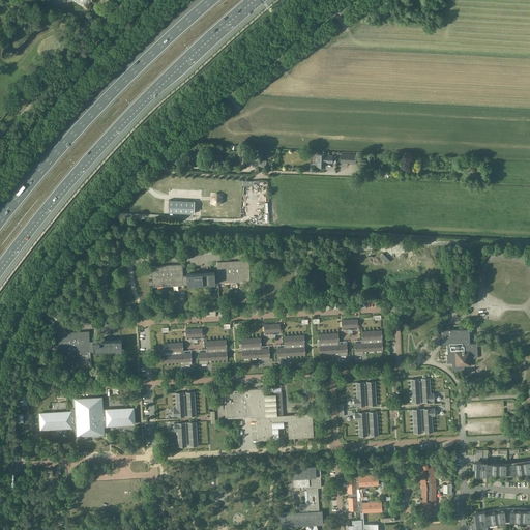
[(240,150),(240,162),(247,162),(247,157),(254,157),(254,162),(259,162),(258,167),(266,167),(266,160),(264,160),(262,160),(257,160),(258,150),(253,150),(253,152),(247,152),(247,151),(240,150)]
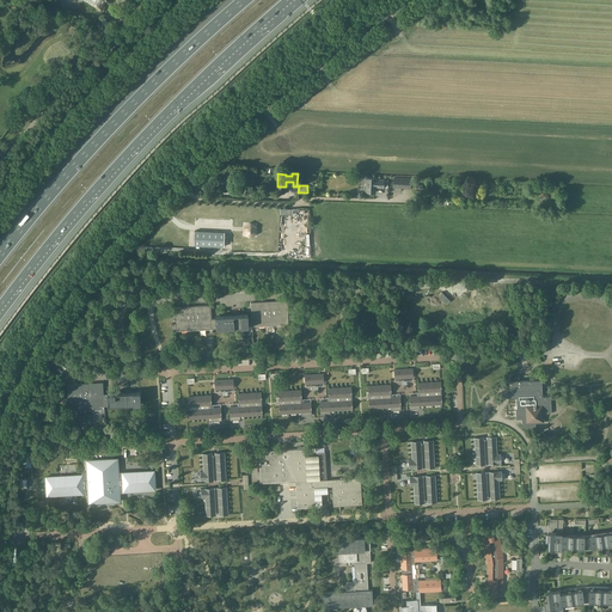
[(366,185),(365,187),(365,189),(366,190),(366,193),(377,193),(377,188),(384,189),(385,181),(377,181),(377,178),(366,178),(366,185)]
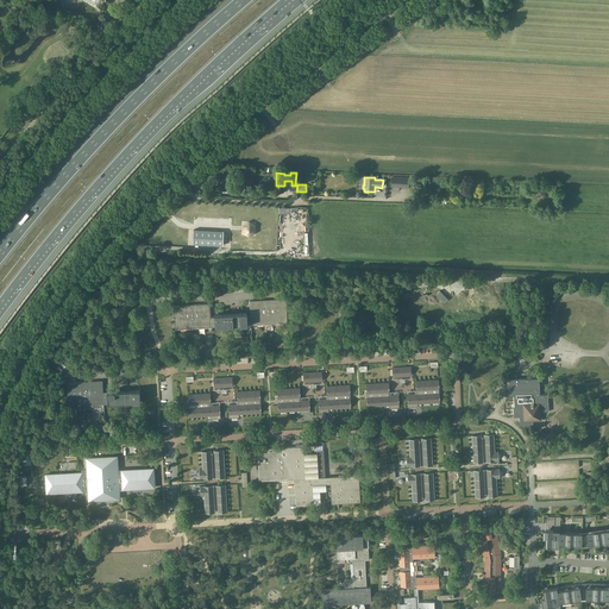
[(408,187),(408,179),(391,177),(391,187),(408,187)]
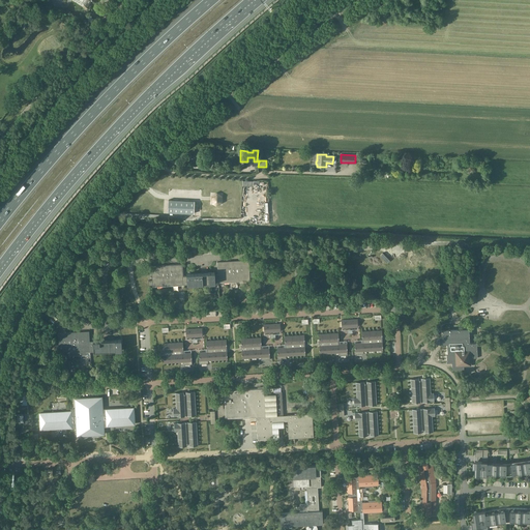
[(194,213),(195,201),(169,200),(168,212),(194,213)]
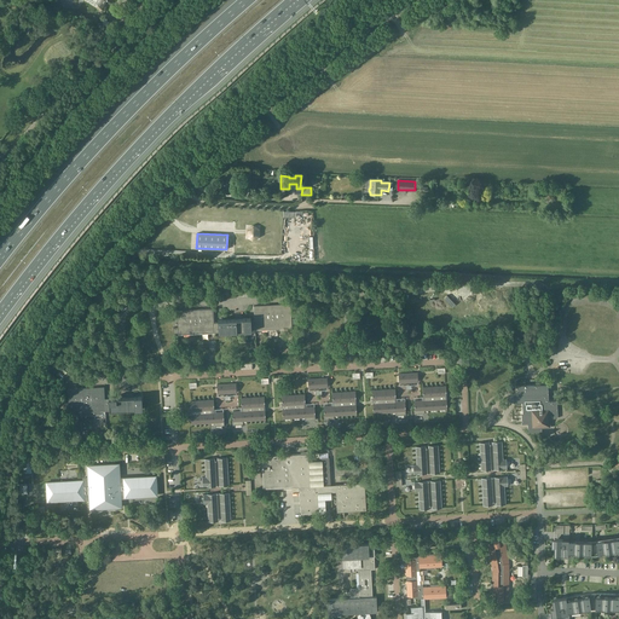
[(173,334),(178,334),(215,331),(215,333),(219,333),(252,330),(252,329),(287,328),(288,330),(291,330),(293,330),(291,327),(291,324),(295,324),(295,318),(291,318),(290,304),(289,304),(281,304),(276,305),(276,310),(270,310),(268,305),(264,305),(256,306),(254,306),(255,320),(252,320),(250,318),(243,318),(243,319),(239,319),(239,318),(218,319),(218,323),(214,323),(213,308),(212,308),(203,308),(198,308),(198,313),(192,314),(191,310),(186,310),(179,310),(177,310),(178,328),(173,328),(173,334)]
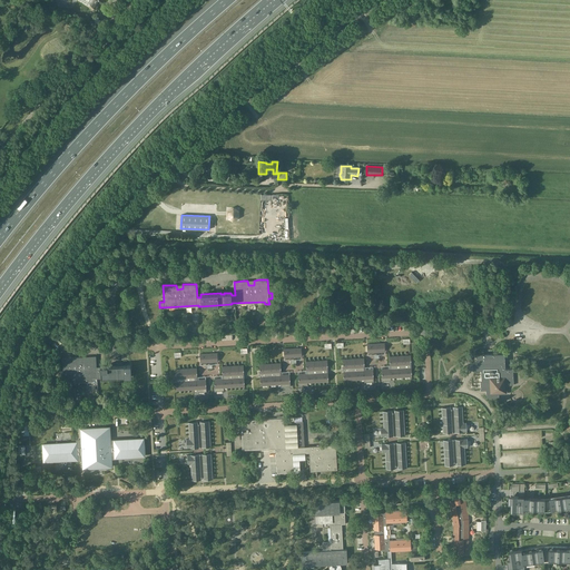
[(384,343),(367,344),(367,353),(385,352),(384,343)]
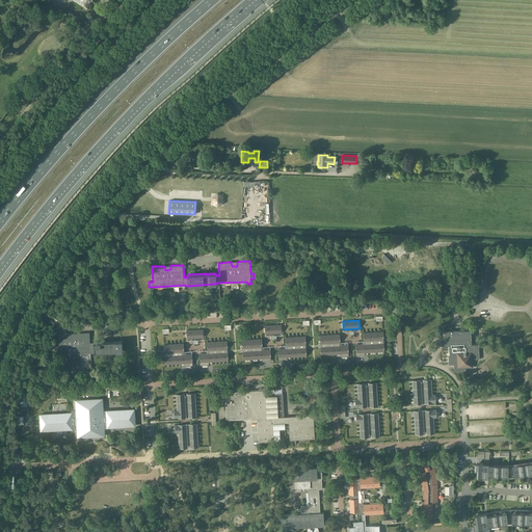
[(282,333),(281,324),(265,325),(265,334),(282,333)]
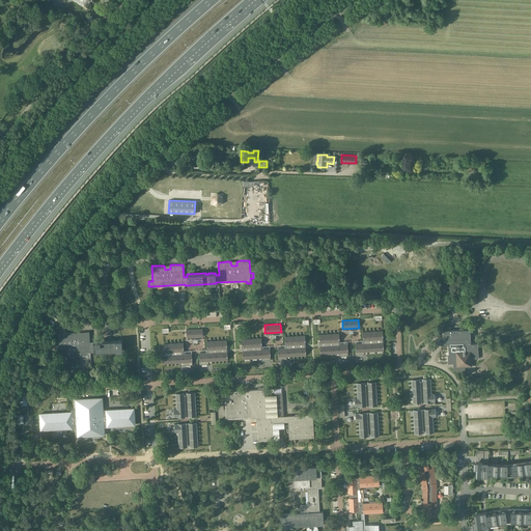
[(203,337),(202,329),(186,330),(187,338),(203,337)]
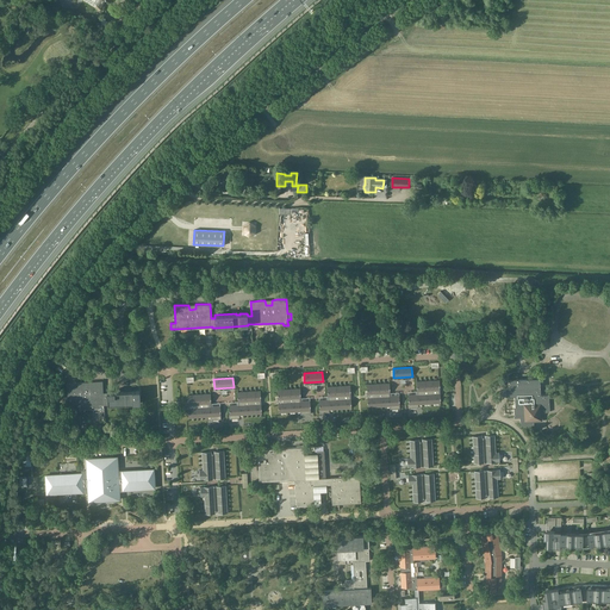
[(541,396),(540,379),(510,380),(510,388),(514,388),(515,397),(515,402),(515,409),(514,409),(515,418),(520,418),(520,427),(534,425),(534,422),(542,422),(542,412),(549,412),(549,394),(541,396)]
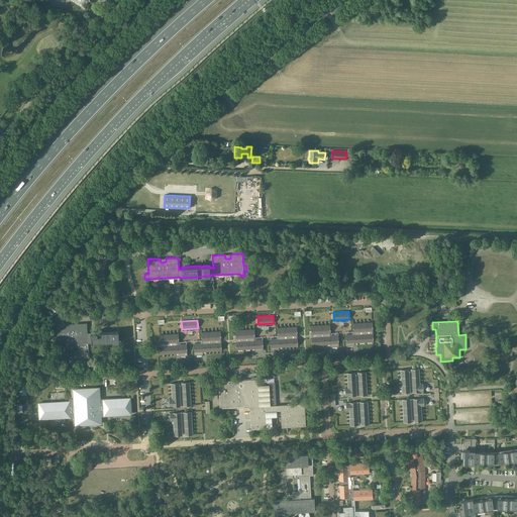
[(373,322),(352,323),(353,334),(346,335),(346,346),(354,345),(354,342),(374,341),(373,322)]
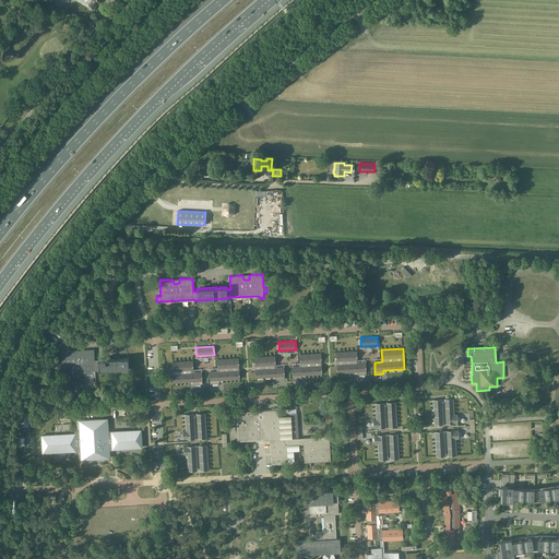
[(81,351),(74,351),(61,351),(61,364),(59,364),(60,367),(62,367),(62,372),(69,371),(69,375),(91,373),(91,370),(98,370),(98,371),(129,369),(129,368),(128,360),(128,358),(98,359),(98,363),(95,363),(94,349),(81,349),(81,351)]
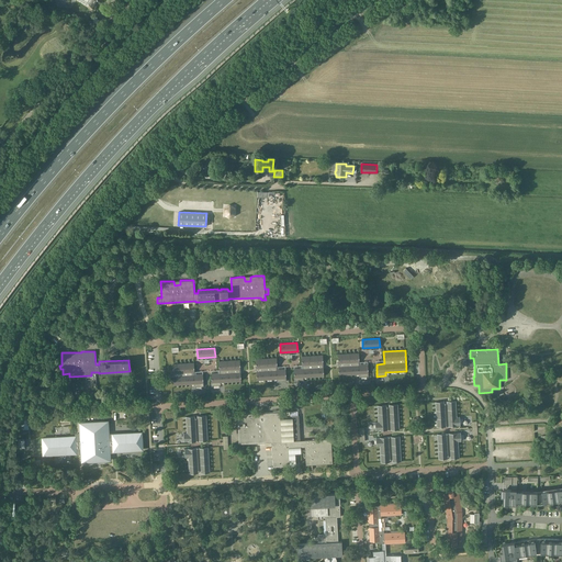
[(368,364),(359,364),(359,353),(338,355),(339,375),(359,374),(359,377),(369,377),(368,364)]
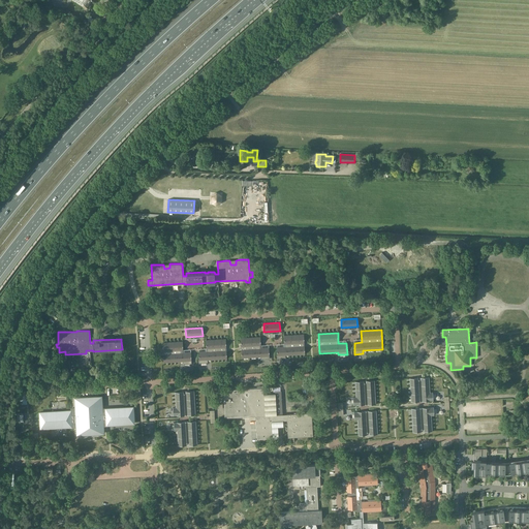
[(305,354),(304,335),(284,336),(284,346),(277,347),(277,359),(286,358),(285,355),(305,354)]
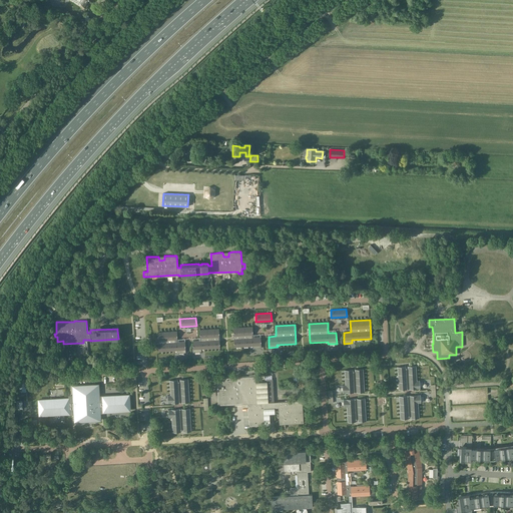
[(261,337),(253,338),(252,327),(233,328),(234,347),(252,346),(253,349),(262,348),(261,337)]
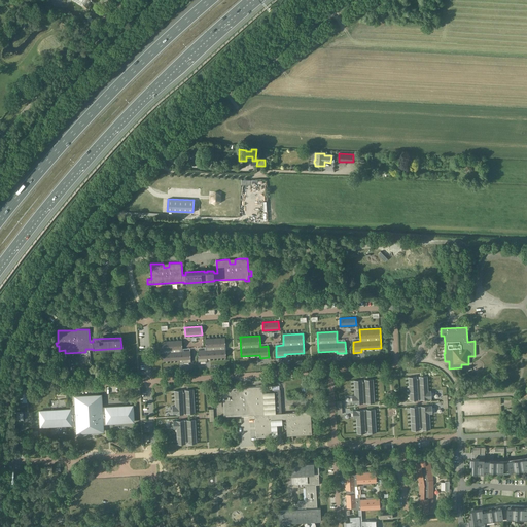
[(224,338),(205,339),(206,350),(198,350),(199,361),(207,361),(207,358),(226,357),(224,338)]
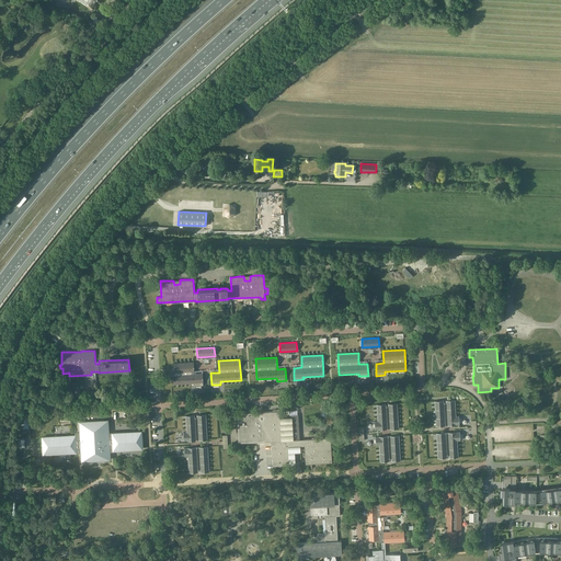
[(203,374),(194,374),(194,363),(172,364),(174,385),(194,384),(194,386),(203,386),(203,374)]
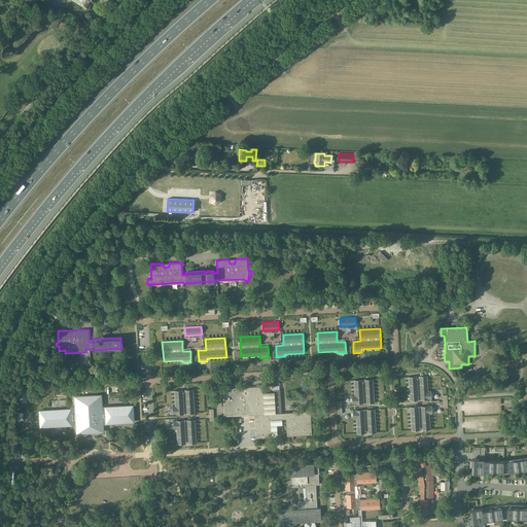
[(417,377),(408,377),(410,400),(418,399),(420,399),(431,399),(431,391),(428,391),(427,376),(419,376),(419,379),(417,379),(417,377)]
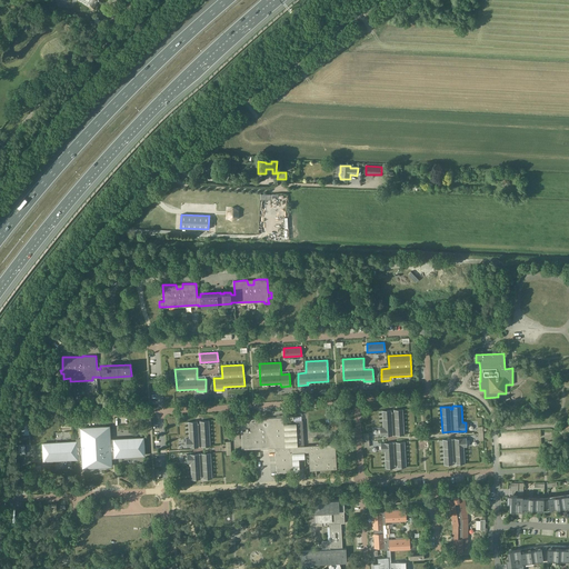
[(381,410),(382,411),(382,427),(380,427),(380,436),(392,436),(392,432),(395,432),(395,436),(405,435),(405,430),(402,409),(397,409),(393,410),(393,412),(391,412),(391,410),(389,410),(381,410)]
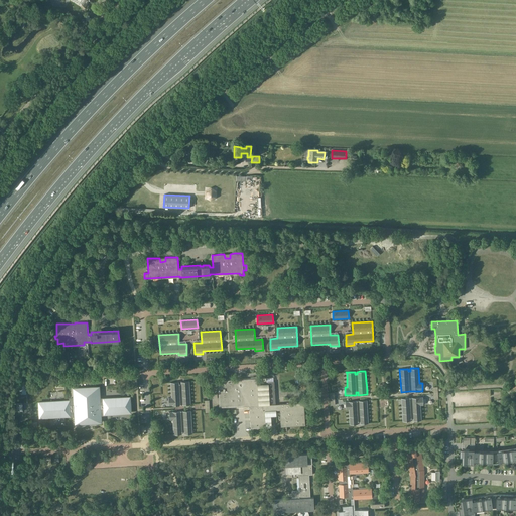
[(259,405),(257,378),(218,380),(219,408),(238,406),(238,402),(242,402),(242,406),(249,406),(251,428),(266,427),(265,411),(272,410),(272,411),(276,411),(276,405),(275,405),(274,394),(275,394),(274,387),(274,382),(268,382),(270,404),(259,405)]
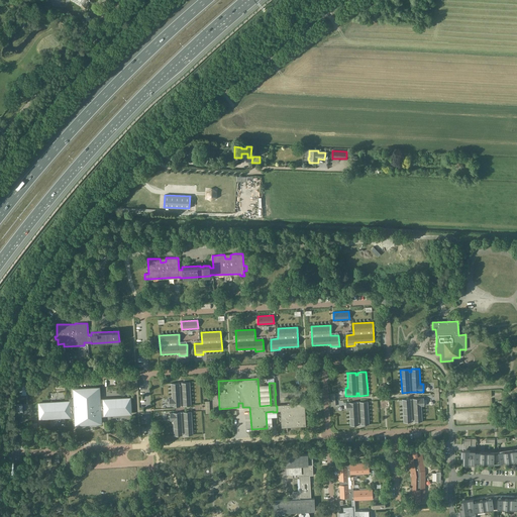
[(180,383),(171,383),(172,398),(169,398),(170,406),(181,406),(183,405),(183,406),(191,405),(190,382),(181,383),(182,385),(180,385),(180,383)]
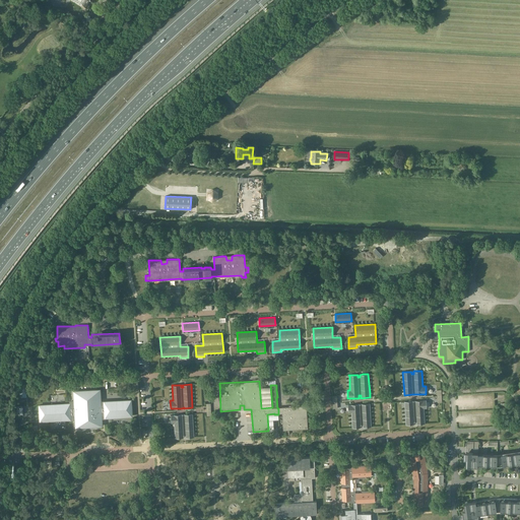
[(39,405),(40,421),(79,418),(79,420),(78,421),(78,428),(100,427),(99,417),(132,416),(131,400),(101,402),(100,389),(74,391),(74,401),(70,401),(70,403),(39,405)]
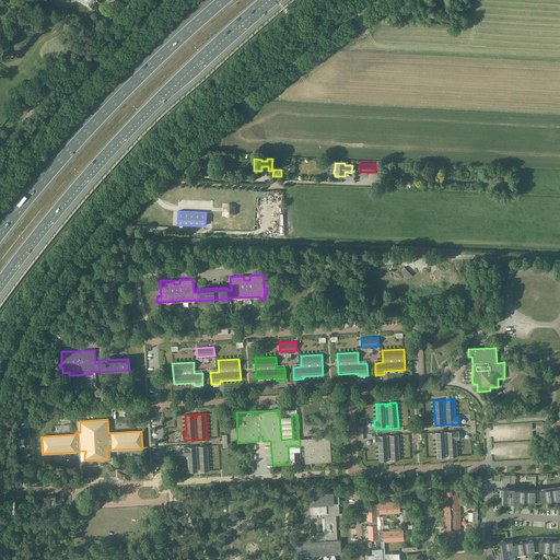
[(459,440),(459,431),(446,432),(446,434),(445,434),(445,432),(435,432),(436,457),(443,457),(446,457),(446,454),(447,454),(448,457),(451,456),(457,456),(456,440),(459,440)]
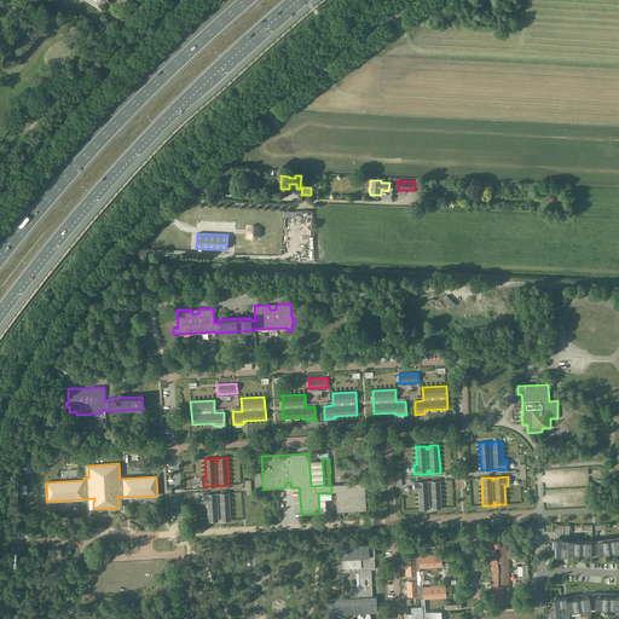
[(428,481),(415,482),(415,492),(418,492),(420,509),(427,509),(429,509),(429,507),(432,505),(432,509),(435,509),(443,508),(440,485),(440,480),(431,481),(431,484),(428,484),(428,481)]
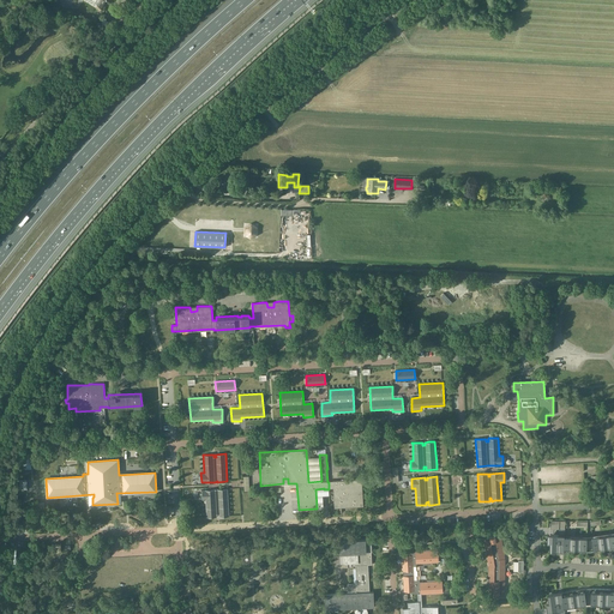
[(335,509),(363,506),(362,479),(332,481),(335,481),(336,507),(335,507),(335,509)]
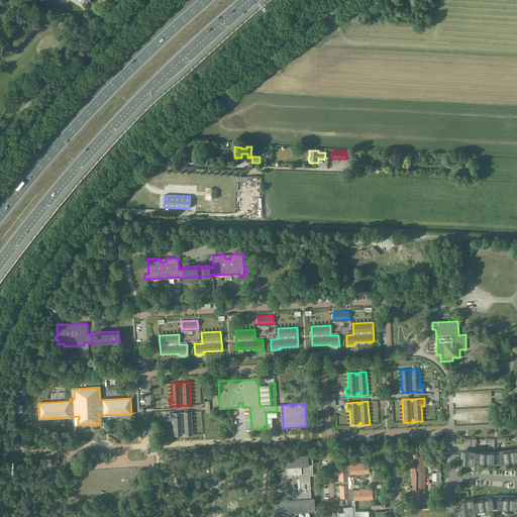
[(181,412),(170,413),(171,421),(173,421),(174,436),(183,435),(183,433),(184,433),(185,435),(193,434),(192,411),(183,412),(181,412)]
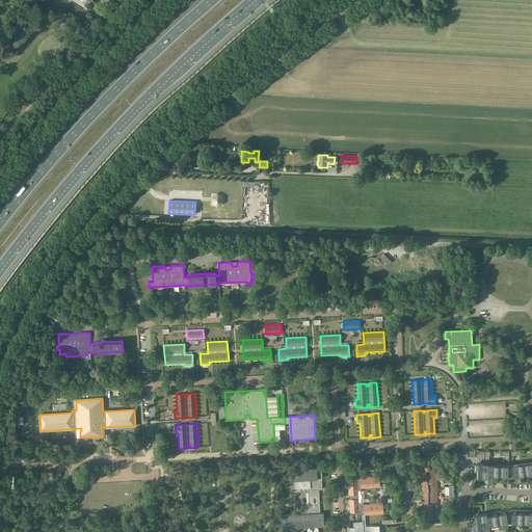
[(436,517),(437,478),(436,478),(433,462),(420,464),(424,486),(423,487),(424,491),(424,516),(436,517)]
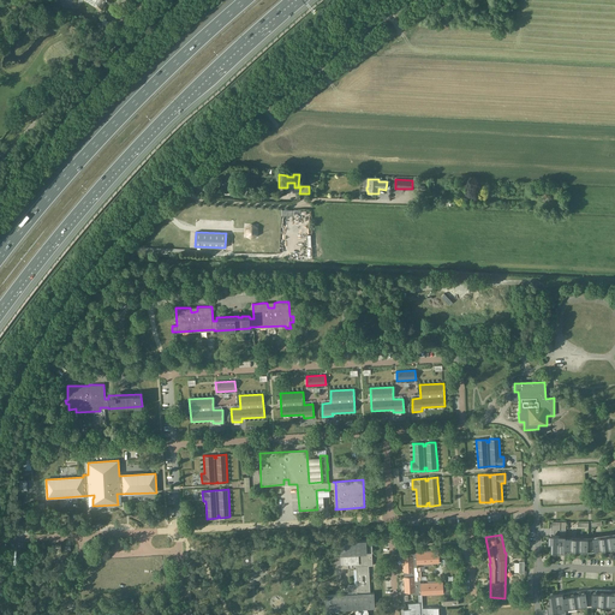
[(549,543),(551,543),(551,551),(591,553),(614,549),(614,535),(593,538),(589,538),(566,537),(566,535),(560,535),(549,535),(549,537),(549,542),(549,543)]
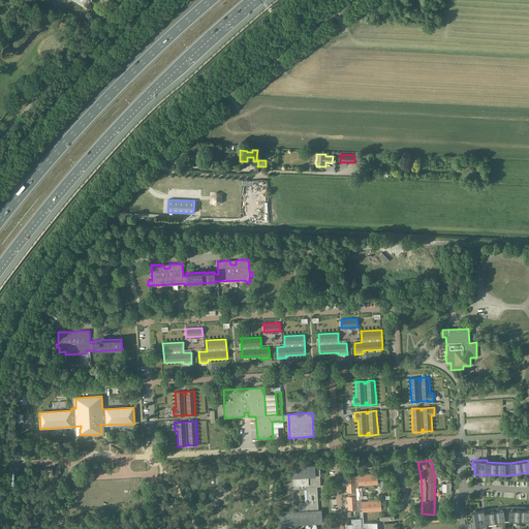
[(292,465),(293,477),(293,486),(305,485),(305,487),(307,487),(307,489),(305,489),(305,503),(300,503),(300,510),(280,511),(280,525),(307,524),(306,525),(306,526),(305,527),(305,528),(308,528),(316,528),(317,528),(317,527),(317,526),(316,525),(316,524),(315,524),(322,523),(322,509),(318,509),(317,492),(316,487),(320,487),(320,475),(320,465),(315,465),(315,464),(292,465)]
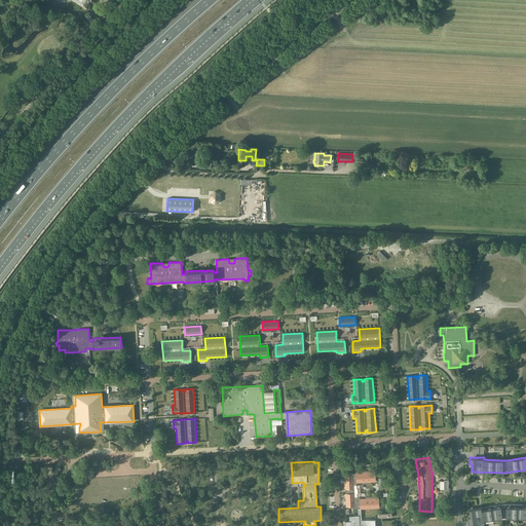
[(345,500),(345,501),(346,501),(346,506),(354,506),(354,509),(358,509),(359,515),(362,515),(361,509),(367,509),(367,510),(374,510),(373,509),(379,508),(379,498),(373,498),(373,496),(366,496),(366,498),(360,499),(360,496),(358,496),(358,493),(359,493),(358,488),(357,483),(363,482),(363,484),(370,484),(370,482),(376,482),(375,472),(369,472),(369,471),(363,471),(363,473),(355,473),(352,474),(352,476),(344,476),(345,482),(344,482),(344,483),(344,484),(344,486),(345,486),(345,489),(346,489),(346,493),(345,493),(346,497),(345,497),(345,498),(345,500)]
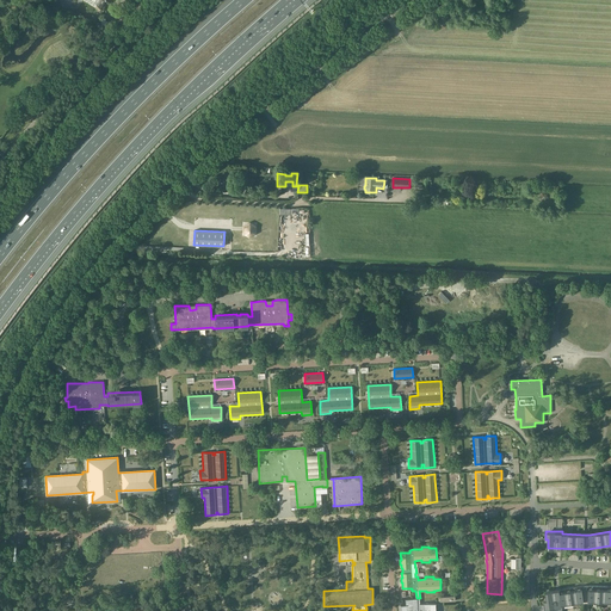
[(257,560),(254,565),(258,569),(263,569),(265,565),(263,560),(257,560)]
